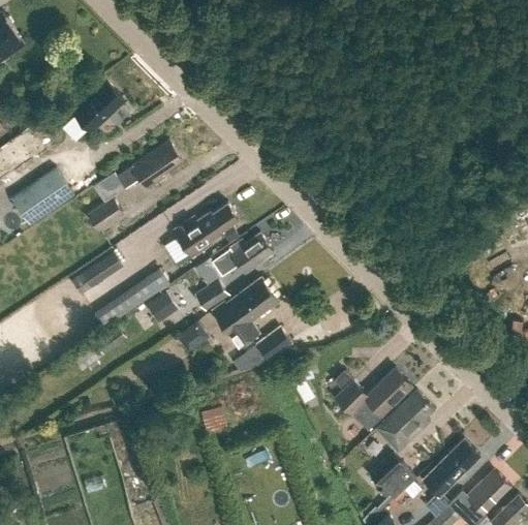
[(0,61),(24,47),(11,28),(12,25),(8,20),(5,19),(2,16),(0,17),(0,61)]
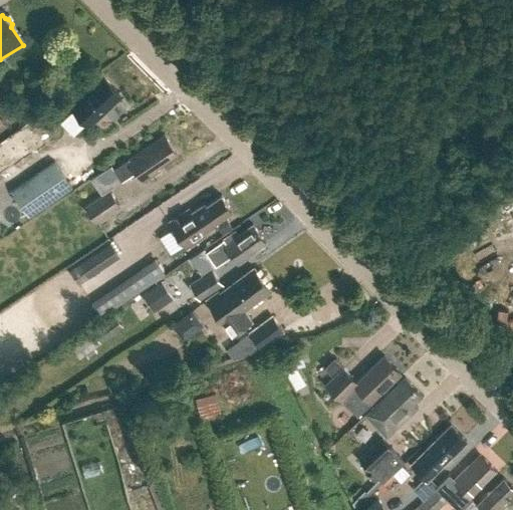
[(118,96),(102,80),(71,111),(90,131),(109,111),(106,108),(118,96)]
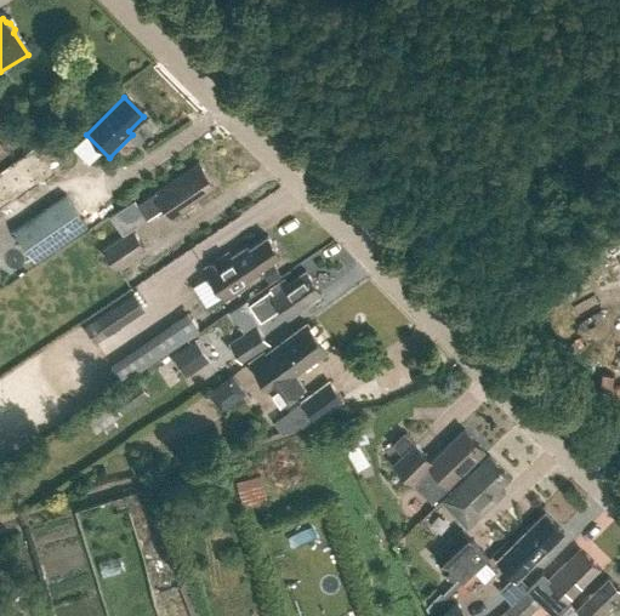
[(214,190),(199,169),(137,210),(147,223),(164,212),(172,224),(192,211),(189,207),(214,190)]
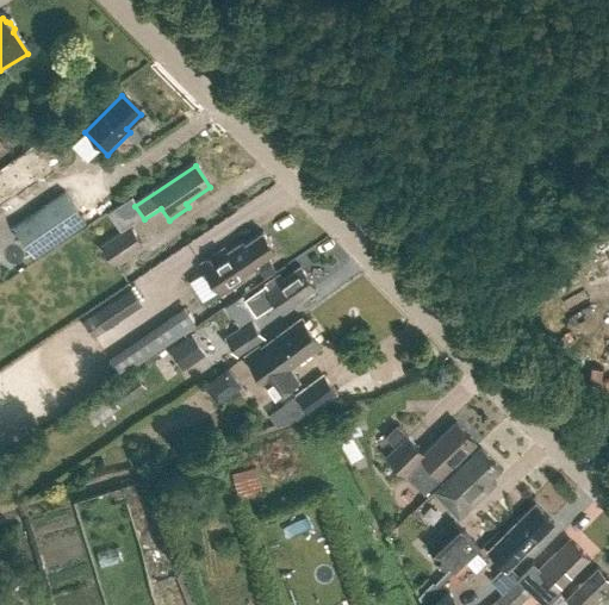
[(62,194),(11,230),(32,260),(84,224),(62,194)]
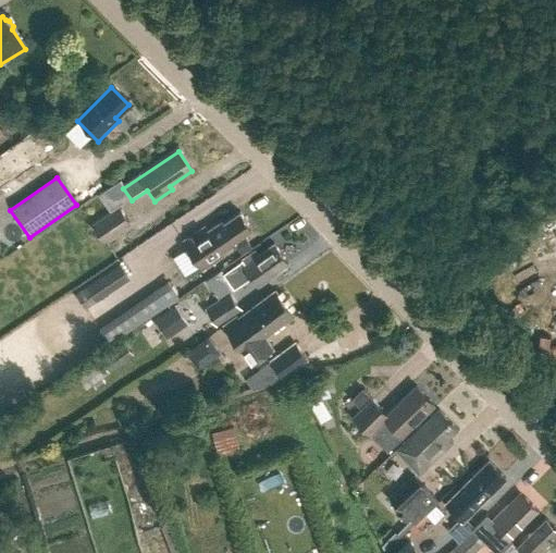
[(103,245),(130,228),(119,211),(93,229),(103,245)]
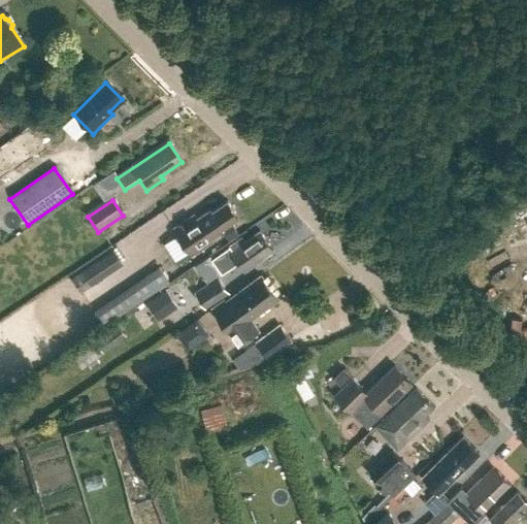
[(238,221),(227,204),(210,216),(208,214),(197,222),(194,219),(173,233),(192,260),(212,246),(210,242),(221,235),(221,232),(238,221)]
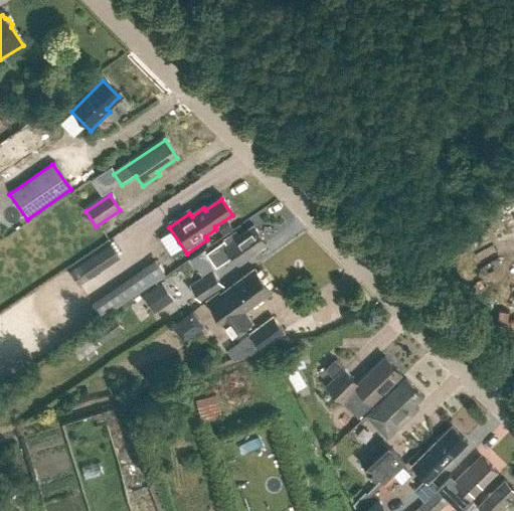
[(225,222),(215,228),(223,238),(232,232),(225,222)]
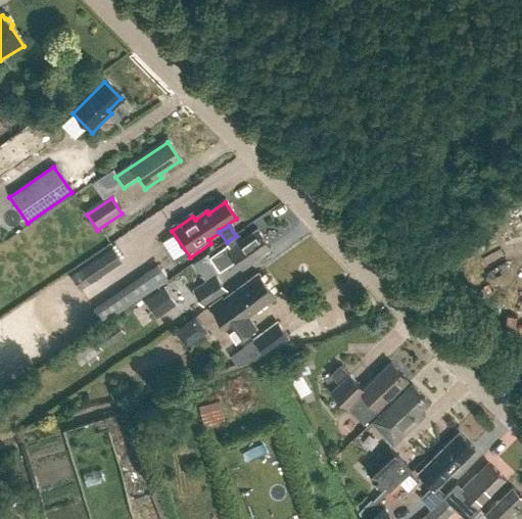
[(271,251),(257,232),(242,243),(239,239),(226,248),(227,248),(209,261),(220,275),(237,264),(242,271),(271,251)]
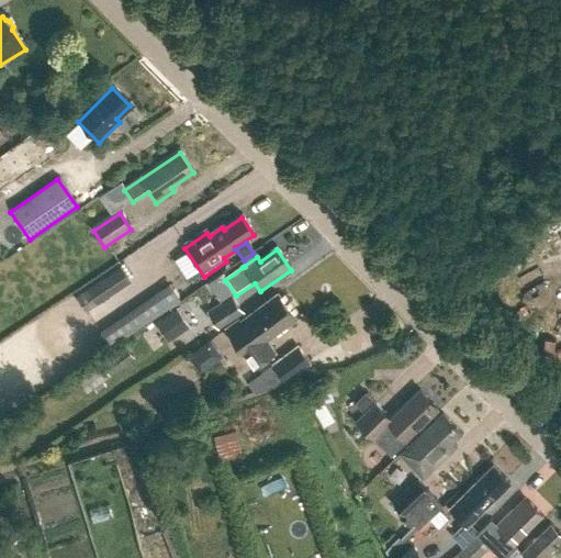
[(121,269),(87,292),(97,308),(131,285),(121,269)]
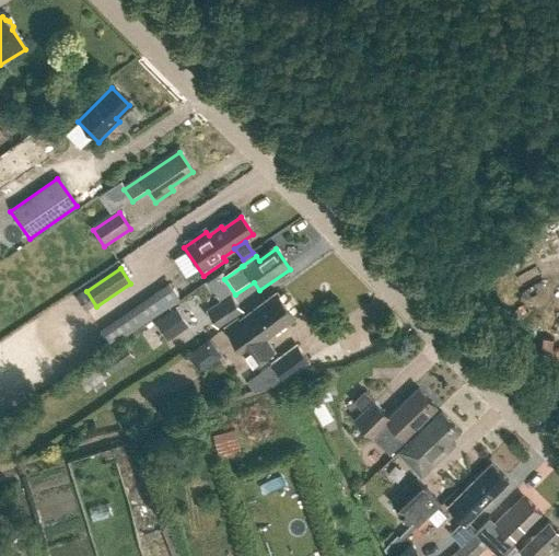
[(156,301),(135,316),(102,338),(109,349),(178,302),(167,287),(156,294),(160,299),(156,301)]
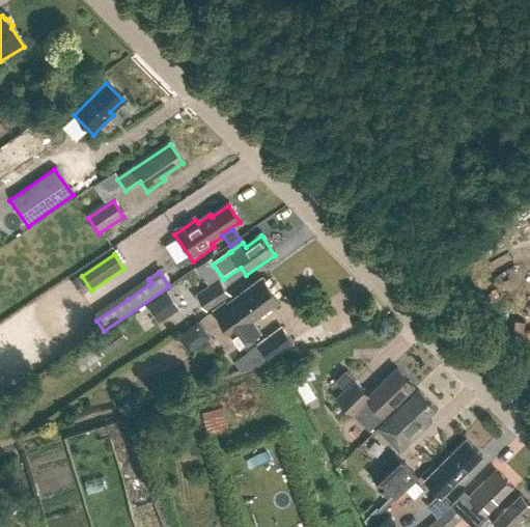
[(279,303),(262,281),(227,307),(226,305),(214,313),(240,350),(259,335),(251,324),(279,303)]
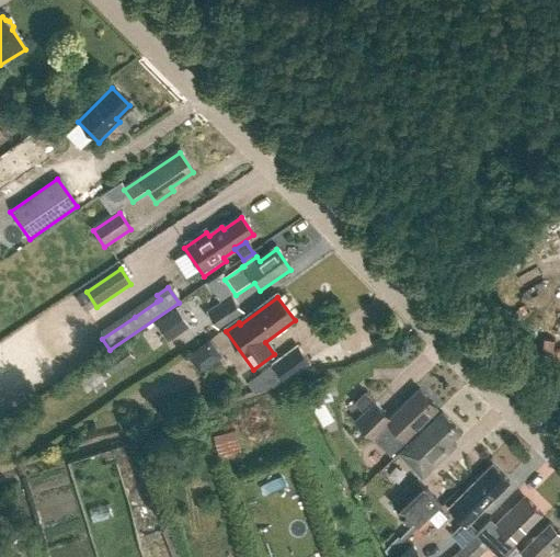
[(216,328),(240,311),(231,299),(207,316),(216,328)]
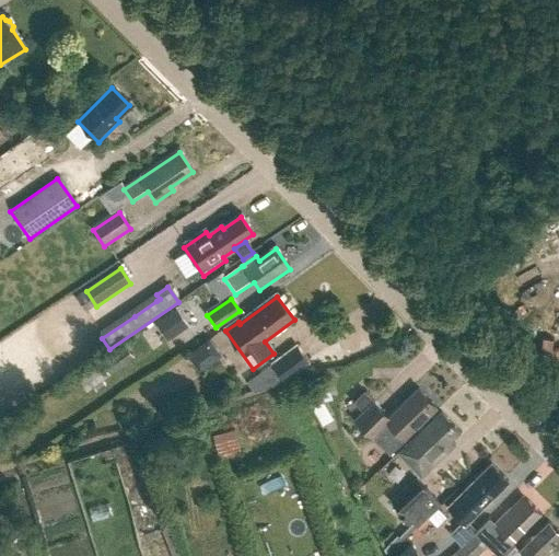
[(175,311),(154,325),(167,344),(188,329),(175,311)]
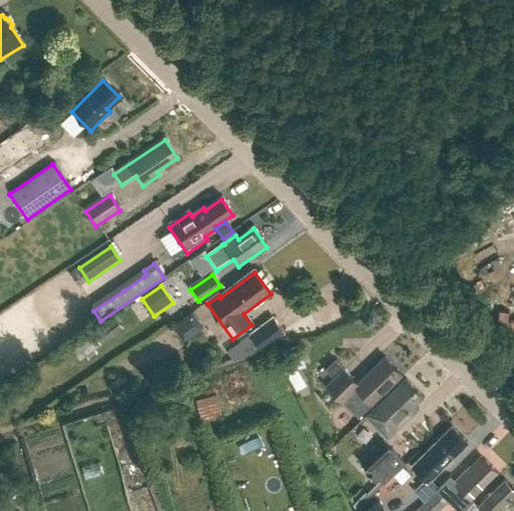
[(171,326),(184,341),(201,325),(188,311),(171,326)]
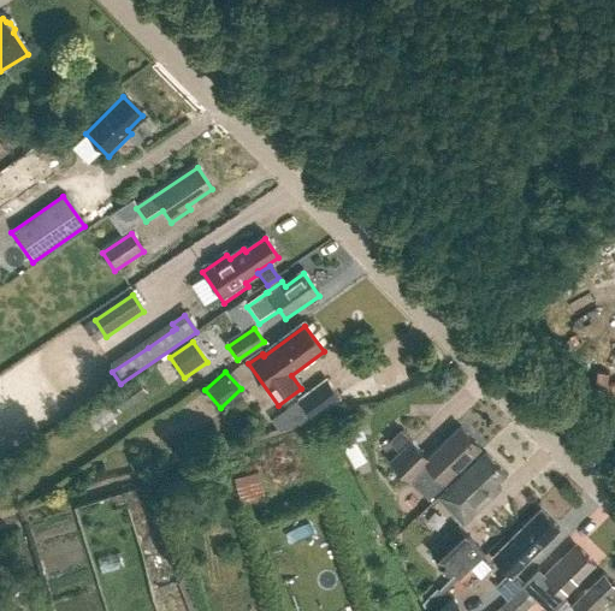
[(137,383),(111,402),(119,414),(147,395),(137,383)]
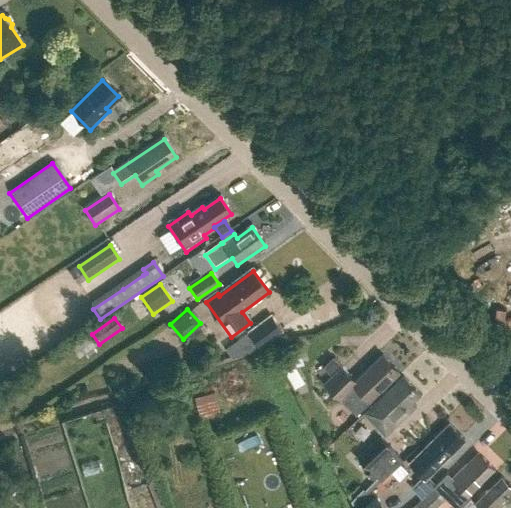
[(260,349),(282,333),(271,318),(249,334),(260,349)]
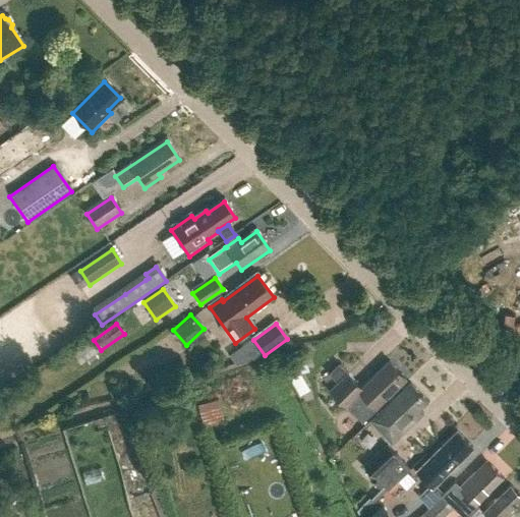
[(252,342),(240,351),(249,363),(263,355),(252,342)]
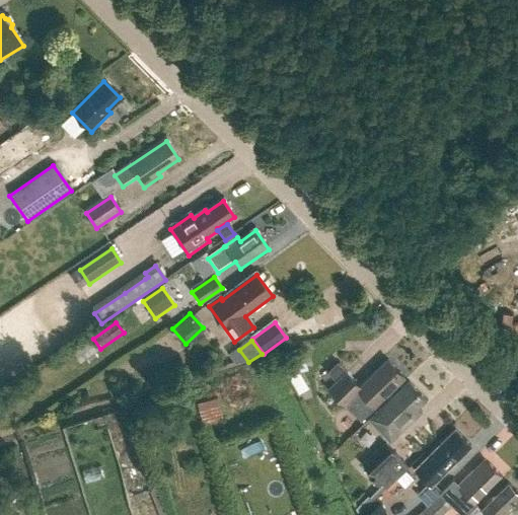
[(360,423),(374,409),(404,380),(387,363),(360,389),(347,376),(330,392),(360,423)]
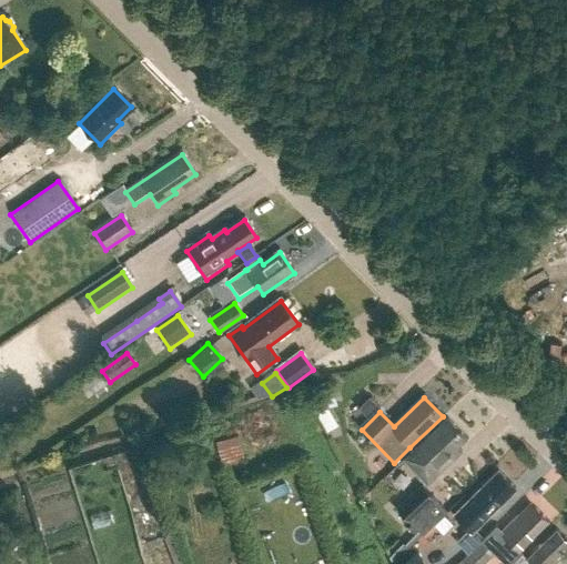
[(370,400),(357,411),(366,420),(377,409),(370,400)]
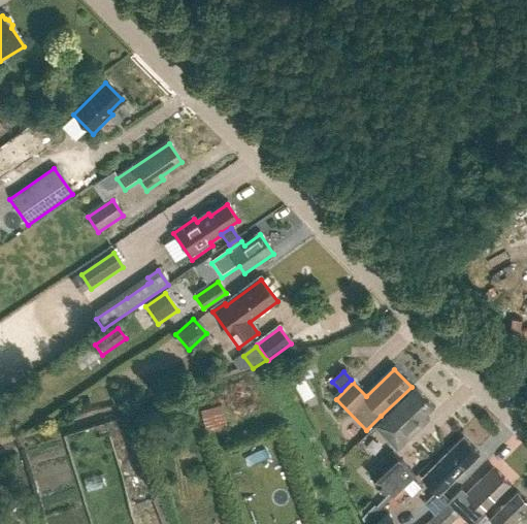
[(433,410),(416,391),(375,430),(397,452),(424,426),(420,422),(433,410)]
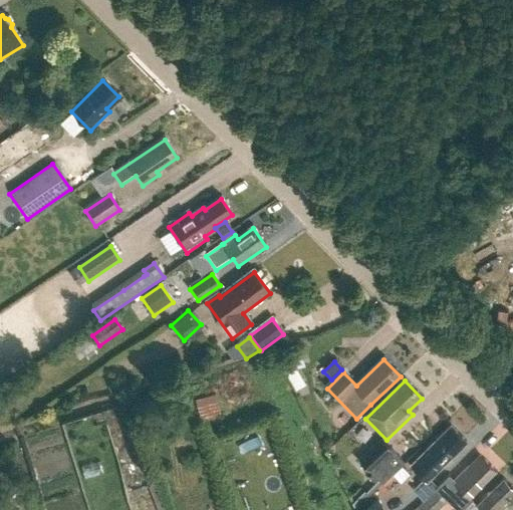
[(195,403),(200,423),(220,417),(215,397),(195,403)]
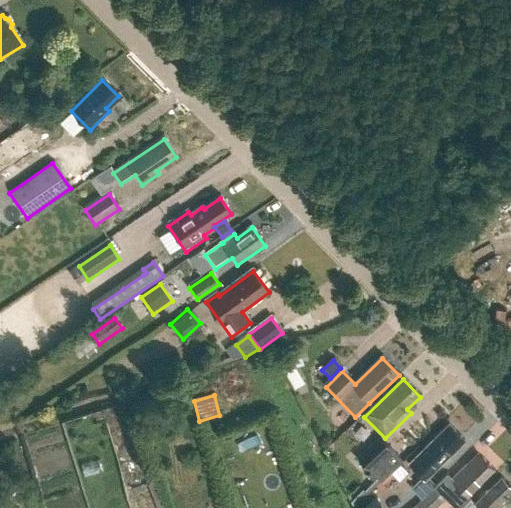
[(465,442),(449,426),(409,465),(425,482),(465,442)]
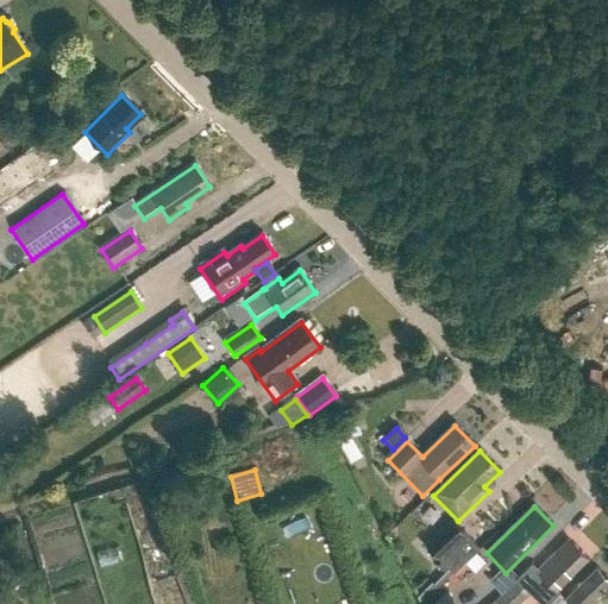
[(451,522),(422,548),(436,562),(438,561),(452,577),(465,564),(451,548),(464,535),(451,522)]
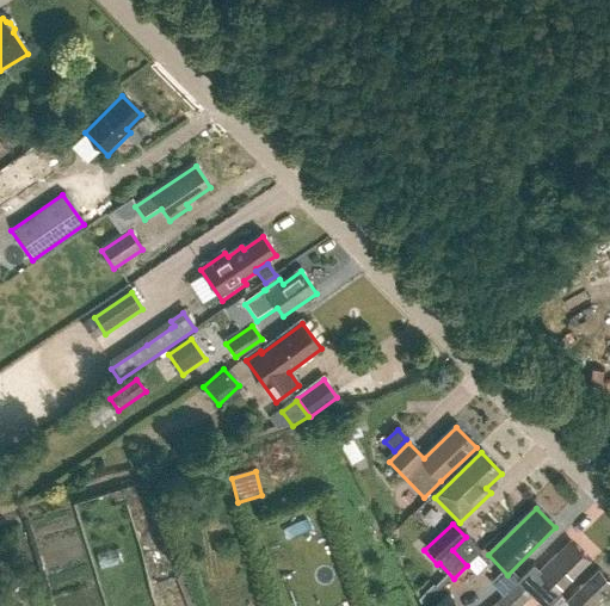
[(552,605),(561,597),(558,593),(589,562),(570,543),(537,576),(533,570),(499,605),(517,605),(533,591),(547,605),(552,605)]
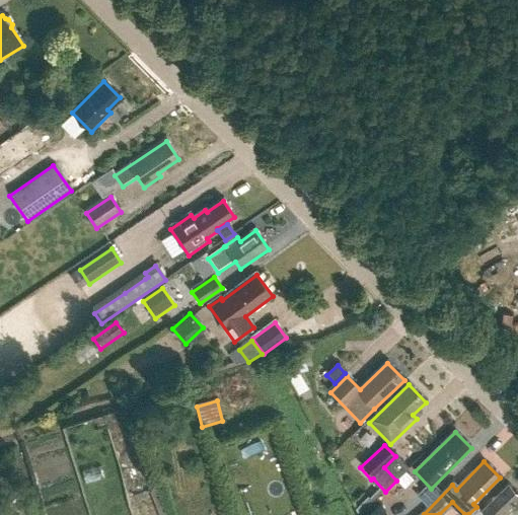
[(476,507),(468,514),(511,514),(512,513),(509,510),(517,500),(517,495),(508,486),(482,513),(476,507)]
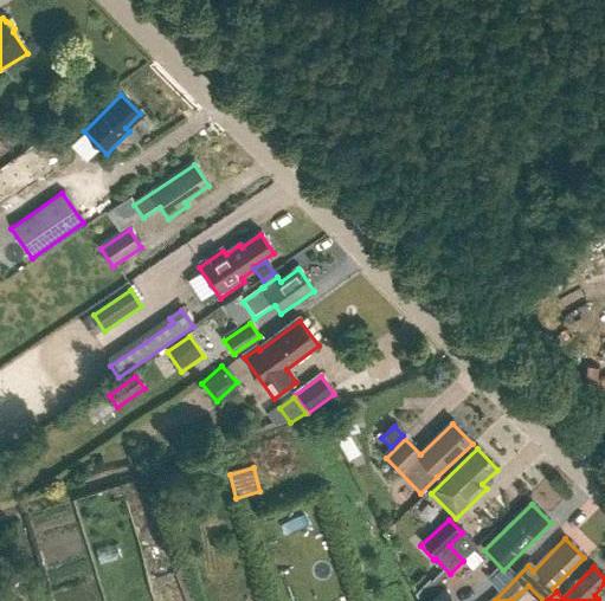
[(194,600),(184,573),(174,576),(184,600),(194,600)]
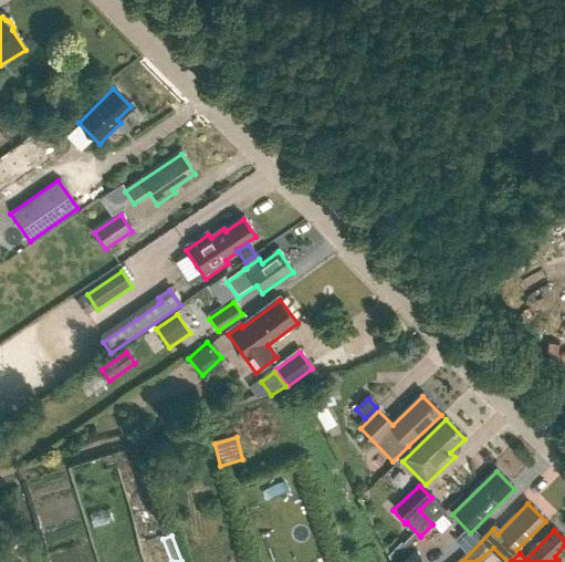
[(420,561),(416,552),(397,561),(420,561)]
